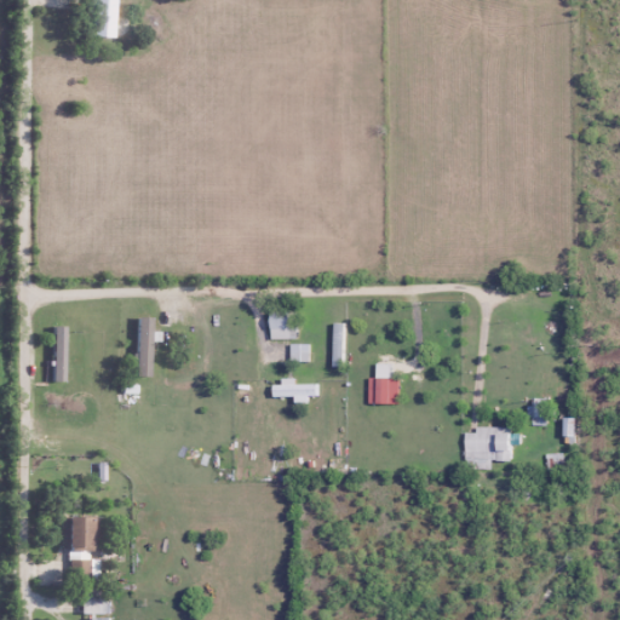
[(113,0),(90,0),(90,38),(114,38),(113,0)]
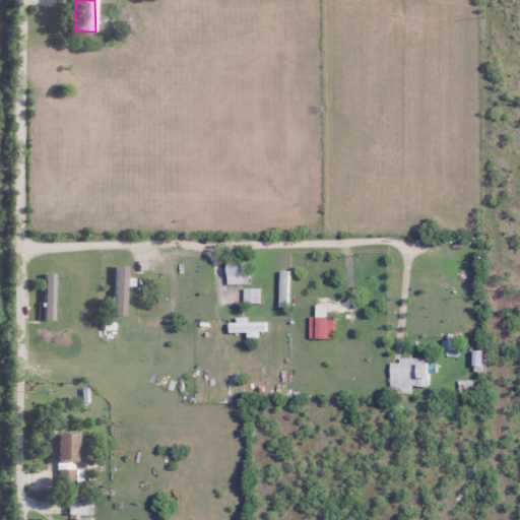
[(250,262),(228,262),(228,285),(250,285),(250,262)]
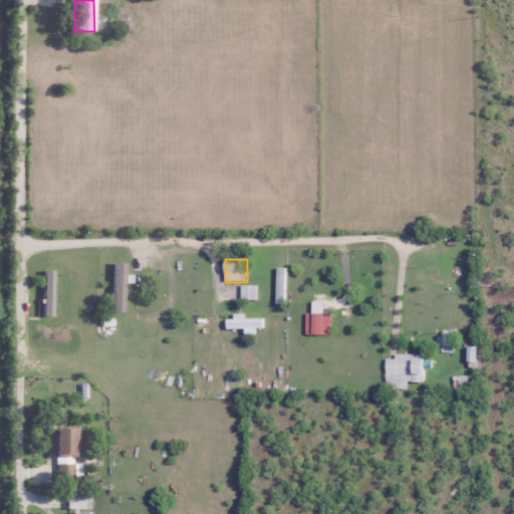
[(124,313),(124,264),(111,264),(111,313),(124,313)]
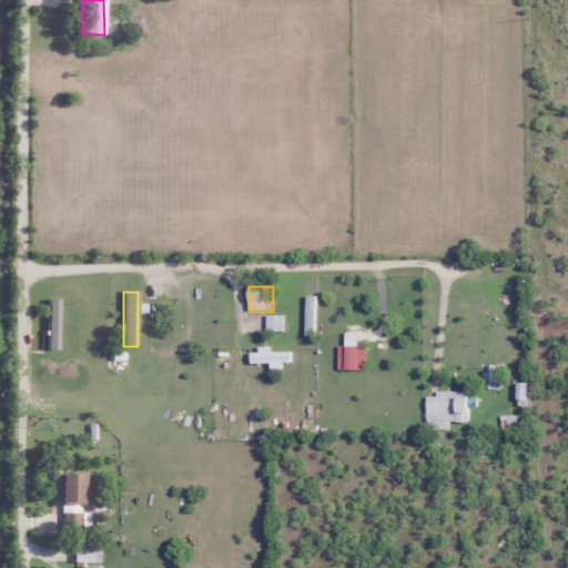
[(306,336),(315,336),(315,297),(306,297),(306,336)]
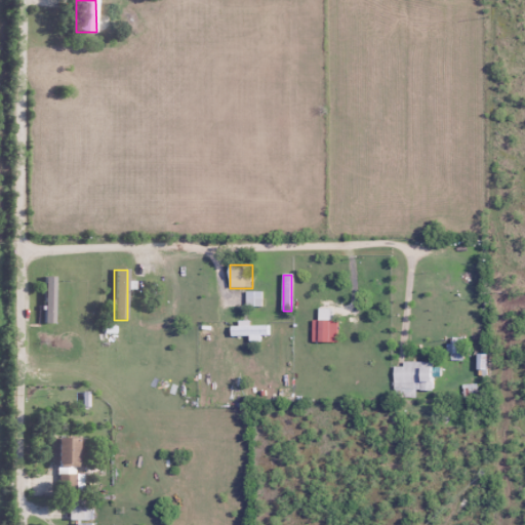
[(395,391),(433,392),(433,364),(395,363),(395,391)]
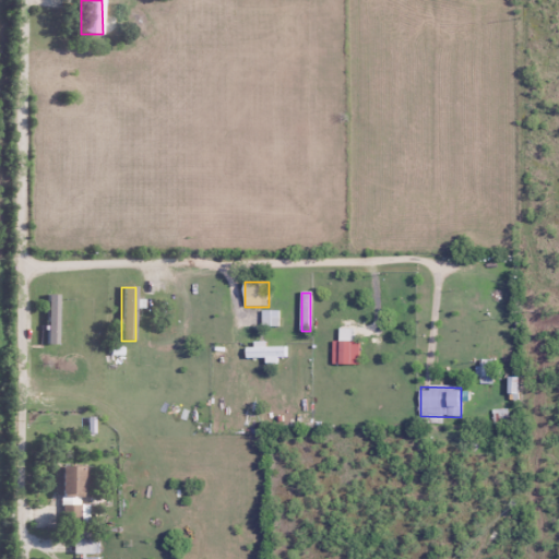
[(86,496),(86,476),(84,476),(84,466),(56,466),(56,496),(86,496)]
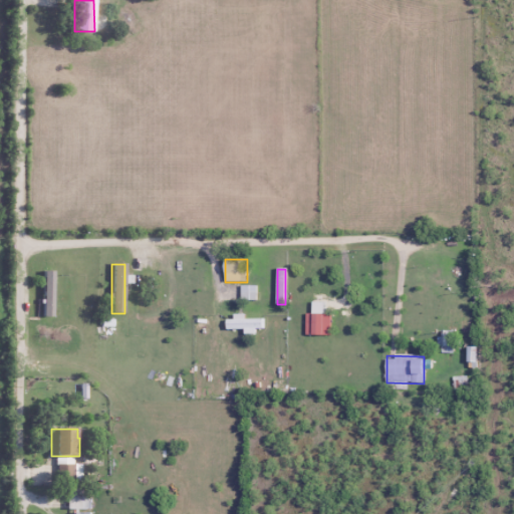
[(58,480),(75,480),(75,465),(58,465),(58,480)]
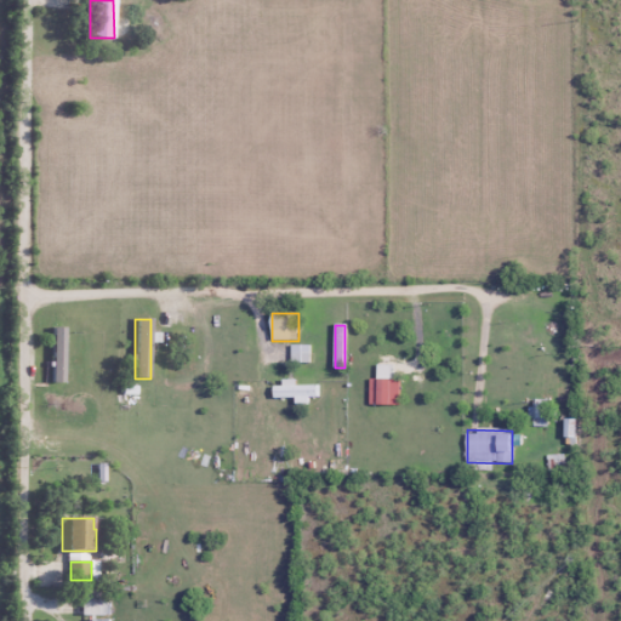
[(83,591),(83,615),(108,615),(108,591),(83,591)]
